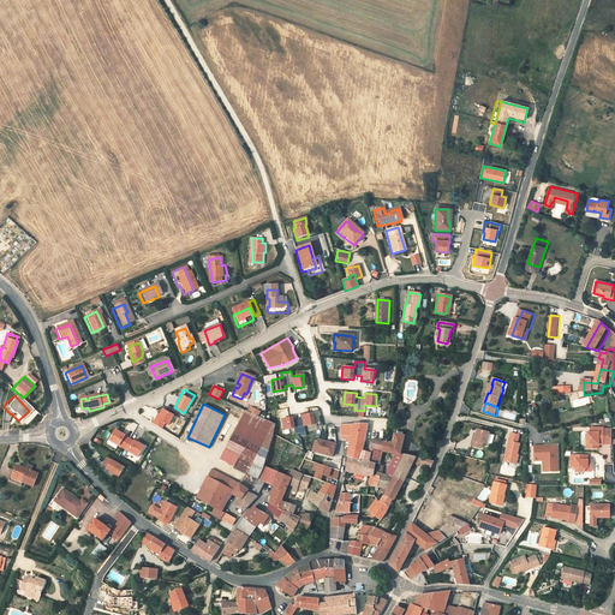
[(159,413),(153,423),(162,428),(166,423),(168,424),(174,415),(162,408),(160,415),(159,413)]
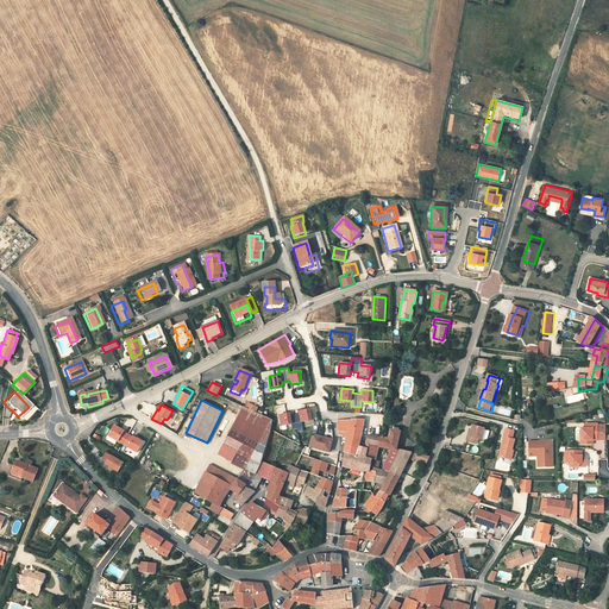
[(312,420),(309,408),(297,410),(299,414),(292,415),(290,412),(278,413),(281,426),(292,424),(293,429),(301,427),(301,421),(312,420)]
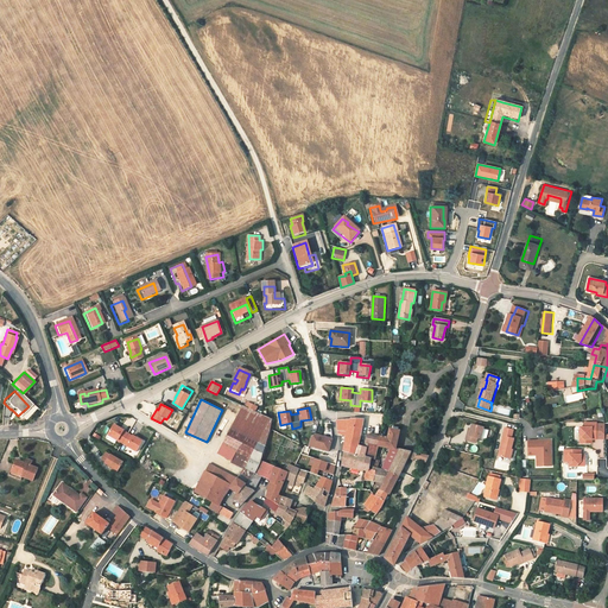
[(235,466),(245,469),(244,470),(255,475),(257,472),(260,463),(270,436),(270,431),(272,420),(245,409),(228,445),(241,451),(235,466)]
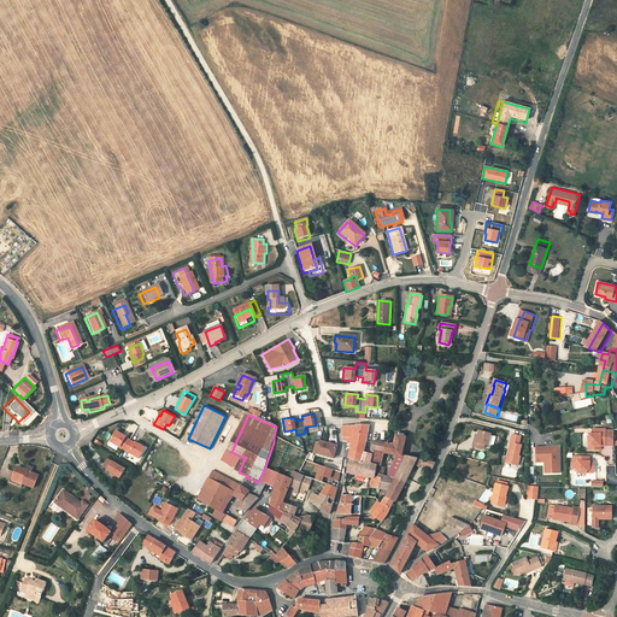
[(354,425),(341,427),(342,440),(351,442),(348,459),(357,460),(365,463),(371,464),(372,453),(364,452),(366,440),(370,425),(354,424),(354,425)]
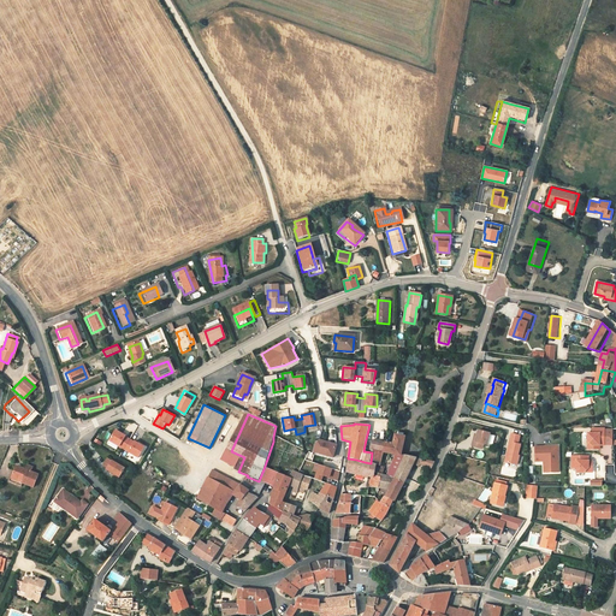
[(108,440),(137,457),(144,446),(116,430),(108,440)]
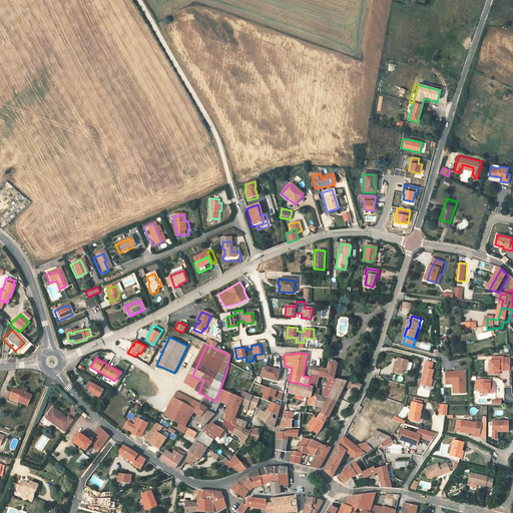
[(494,365),(490,364),(490,371),(493,375),(493,378),(499,378),(499,375),(499,371),(500,371),(504,371),(504,361),(494,360),(494,365)]
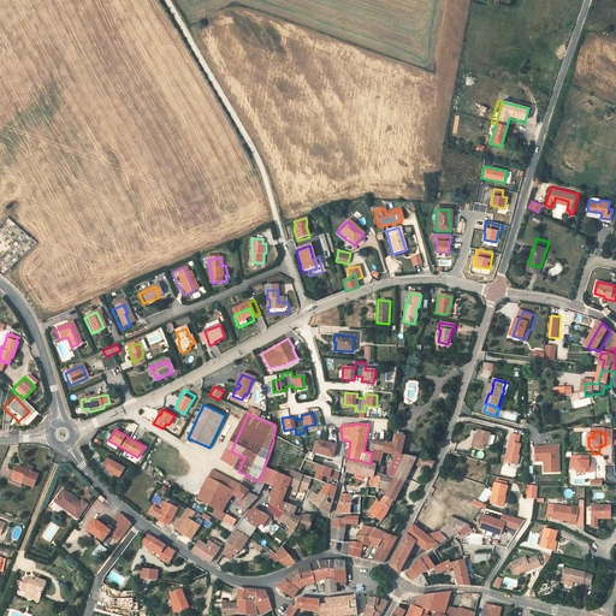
[(490,437),(479,433),(478,439),(475,438),(472,449),(481,451),(483,446),(486,448),(490,437)]
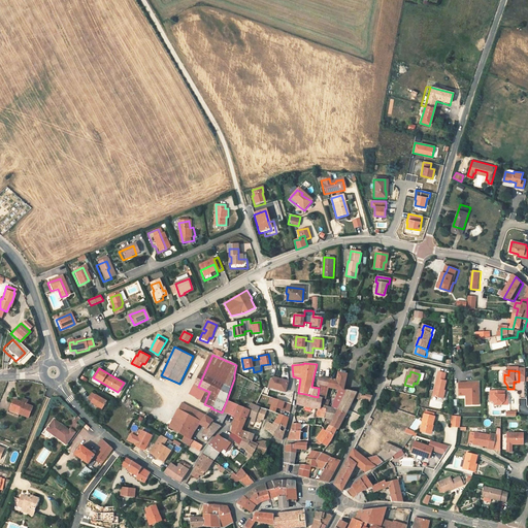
[(329,380),(328,387),(343,391),(347,374),(338,372),(337,381),(329,380)]
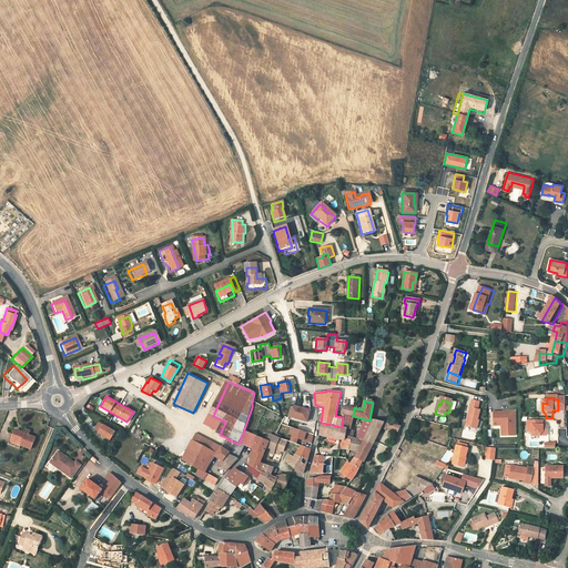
[(478,403),(470,402),(465,428),(477,430),(479,422),(477,422),(479,412),(477,411),(478,403)]
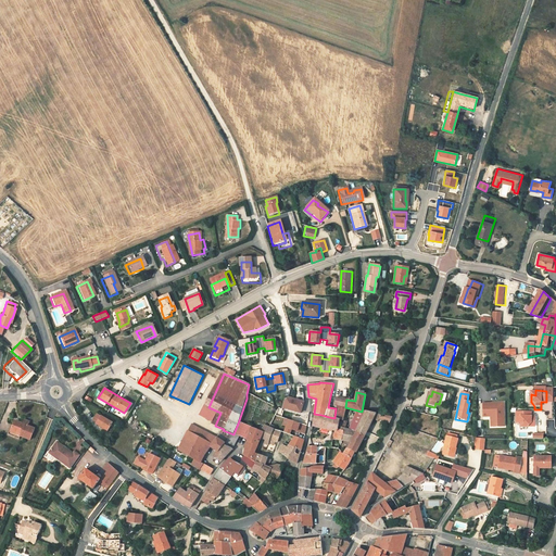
[(333,404),(345,407),(346,400),(336,397),(333,404)]
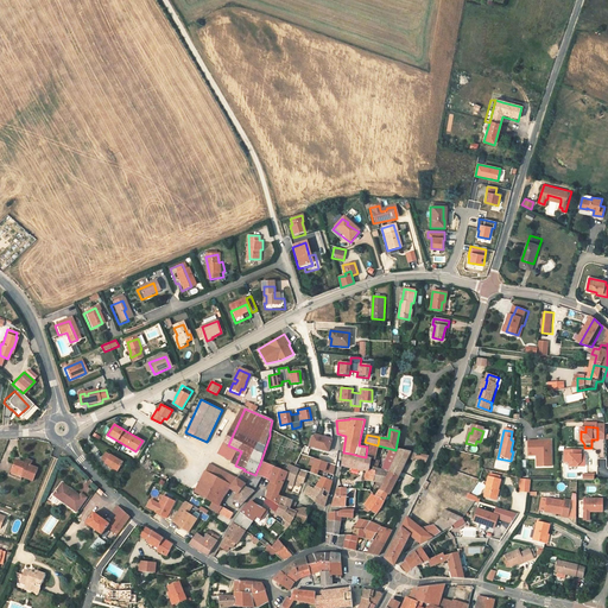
[(312,437),(311,445),(324,449),(328,450),(329,442),(325,441),(312,437)]
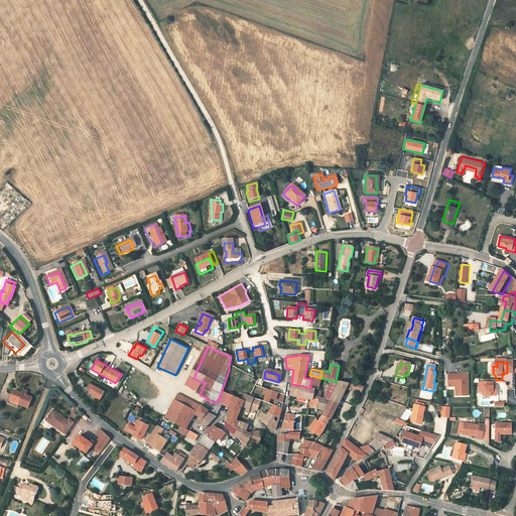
[(456,397),(468,397),(467,375),(446,375),(447,383),(452,383),(452,387),(455,387),(456,397)]
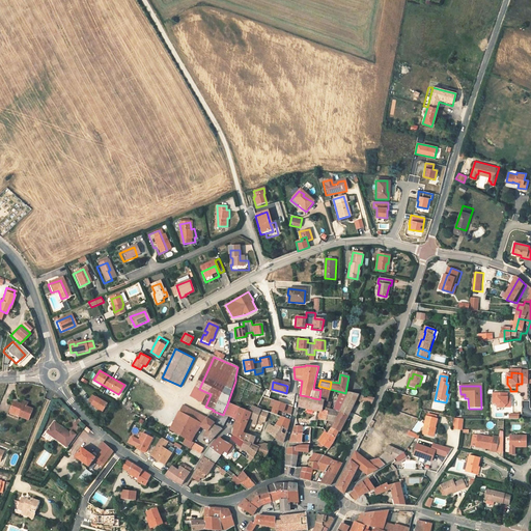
[(283,392),(280,403),(281,403),(291,408),(295,395),(286,393),(283,392)]
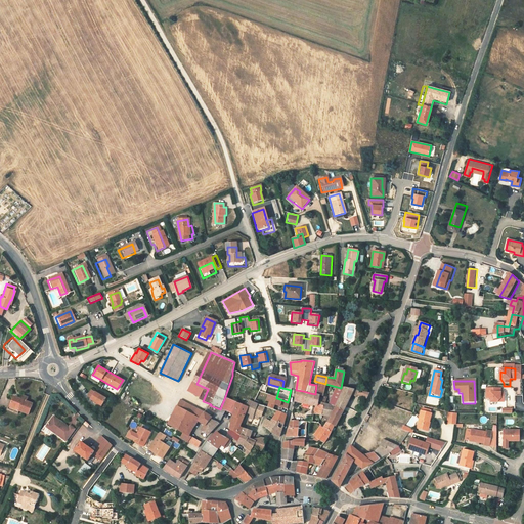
[(347,406),(347,405),(354,391),(344,389),(338,402),(347,406)]
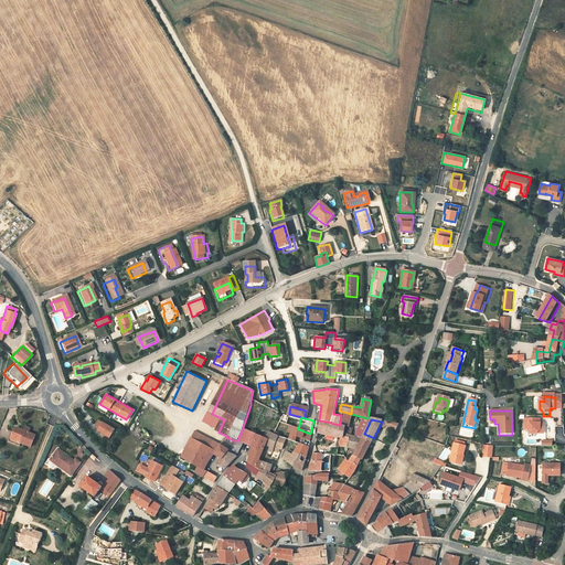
[(319,420),(317,429),(343,436),(344,435),(345,428),(347,426),(340,425),(334,424),(327,422),(319,420)]
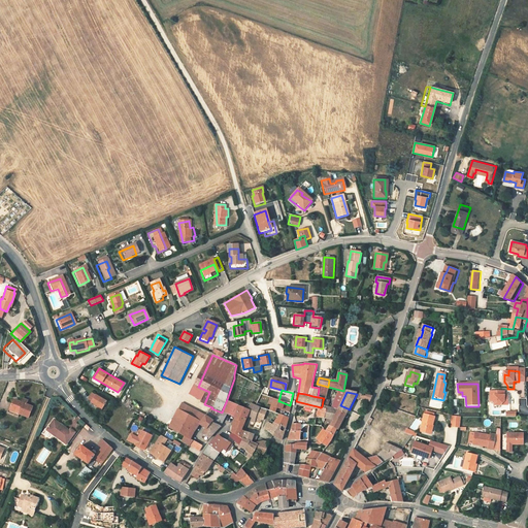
[(93,396),(90,394),(87,400),(90,402),(89,403),(100,410),(104,402),(94,395),(93,396)]
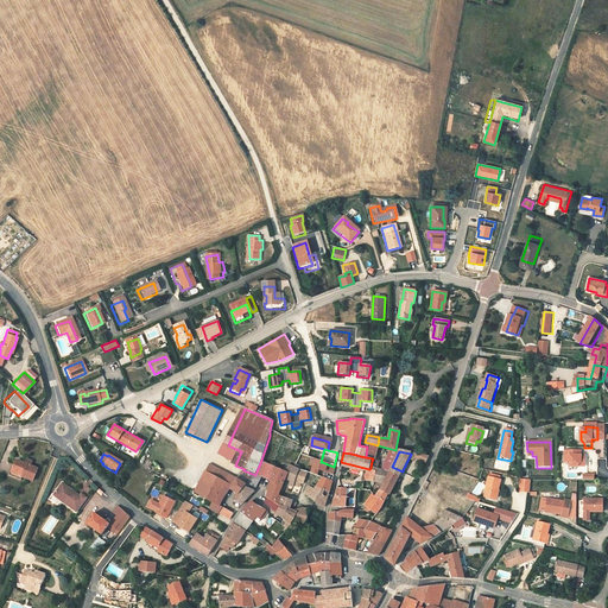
[(321,462),(304,455),(301,454),(293,469),(297,470),(299,466),(302,461),(302,458),(321,466),(322,462),(321,462)]
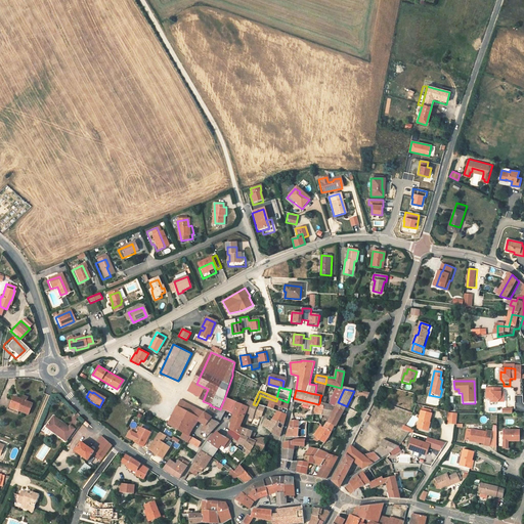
[(367,400),(370,394),(354,391),(347,405),(351,407),(357,395),(367,400)]
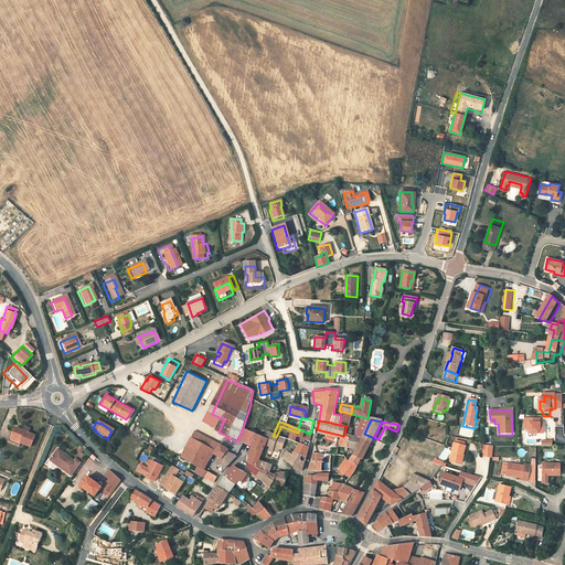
[(535,422),(524,422),(523,433),(528,433),(528,437),(534,437),(539,433),(543,434),(543,427),(539,427),(535,427),(535,422)]
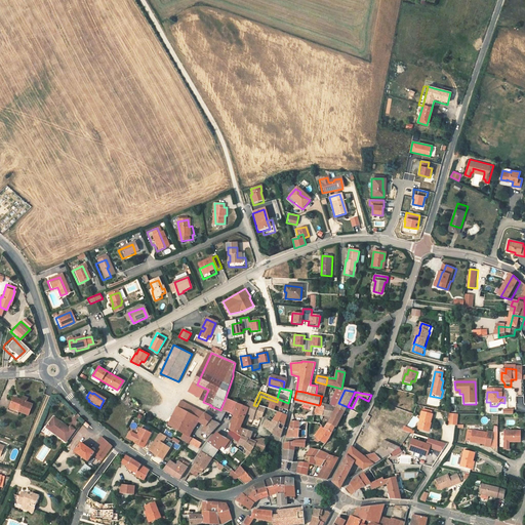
[(59,395),(57,397),(74,414),(76,412),(59,395)]
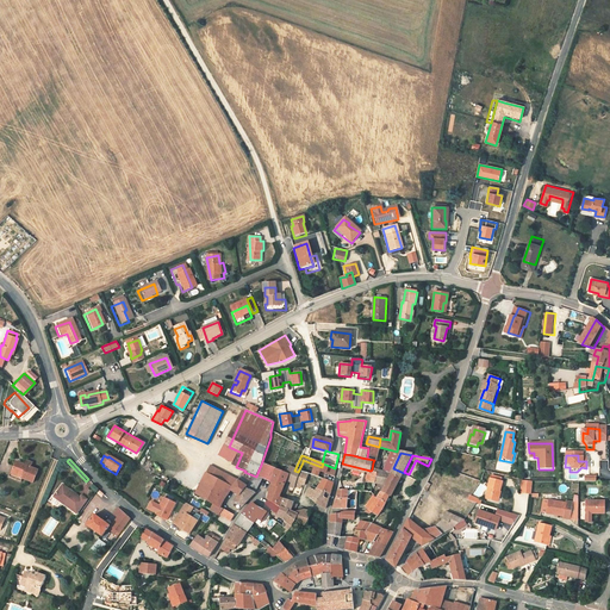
[(20,464),(13,460),(8,471),(19,475),(18,477),(29,481),(35,470),(26,466),(29,462),(23,460),(20,464)]
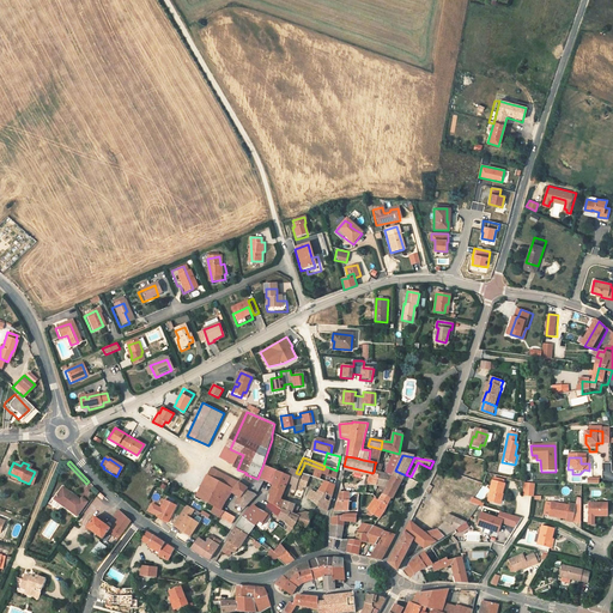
[(386,492),(395,471),(375,465),(374,472),(372,473),(371,474),(368,484),(370,484),(368,495),(375,496),(381,499),(381,498),(383,496),(386,492)]
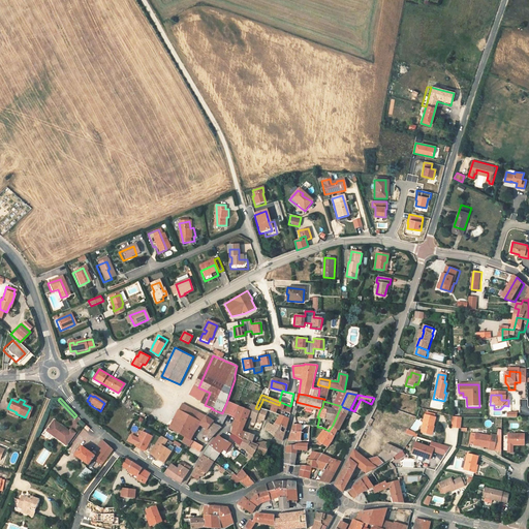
[(226,403),(223,410),(238,415),(240,409),(226,403)]
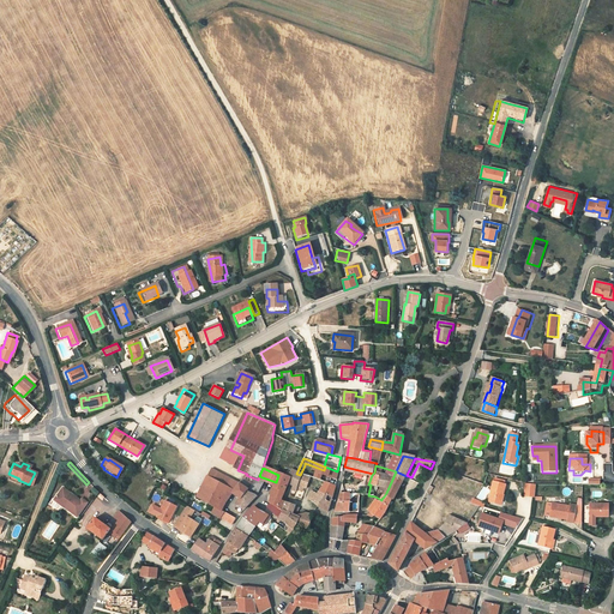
[(300,475),(296,474),(292,470),(287,477),(278,475),(276,482),(274,487),(270,498),(270,506),(282,511),(277,519),(283,523),(289,513),(290,515),(293,507),(278,500),(286,483),(296,487),(300,475)]
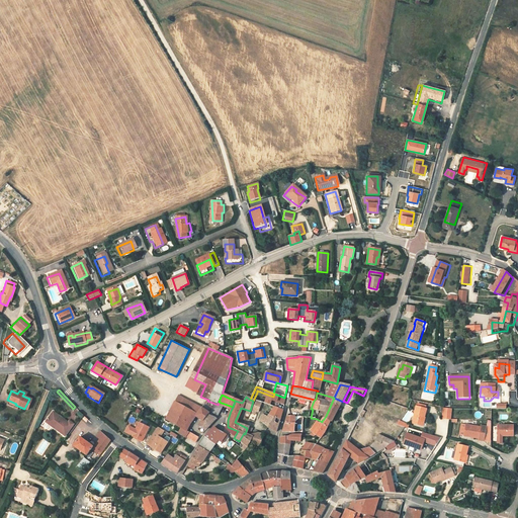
[(335,418),(343,402),(334,398),(326,416),(324,419),(322,421),(322,422),(328,425),(331,421),(342,426),(344,422),(335,418)]
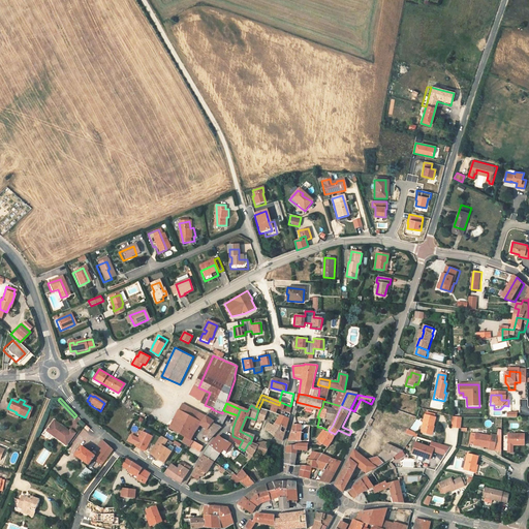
[(199,423),(205,417),(190,408),(187,415),(194,419),(199,423)]
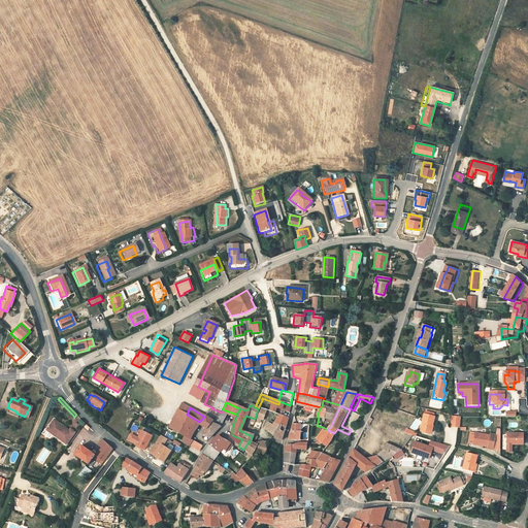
[(222,413),(222,414),(235,419),(237,415),(223,409),(222,413)]
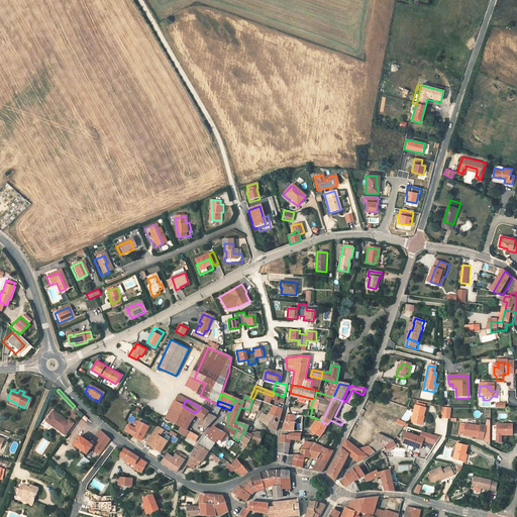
[(189,423),(191,419),(192,418),(187,415),(190,410),(183,406),(178,417),(189,423)]
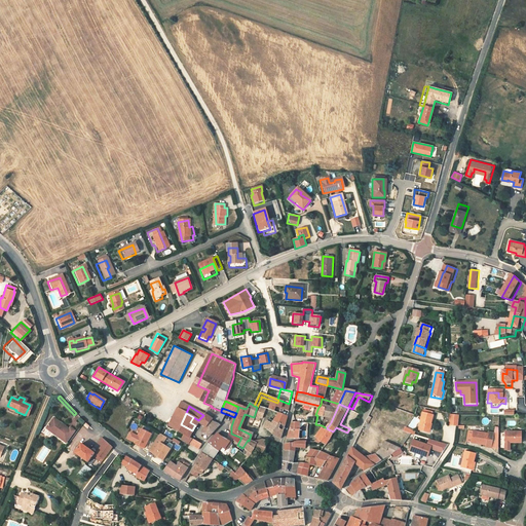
[(420,430),(429,433),(431,424),(433,424),(435,415),(423,413),(421,420),(422,421),(420,430)]
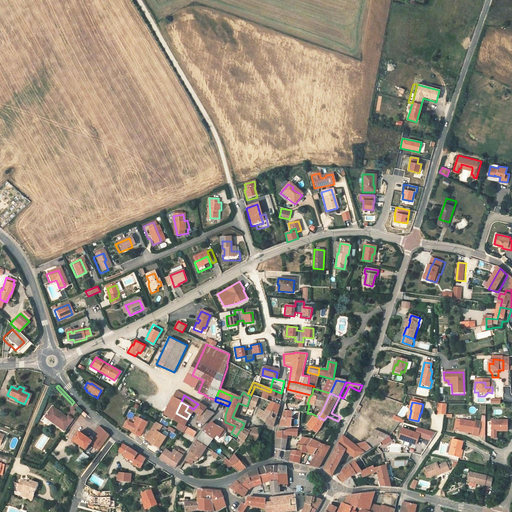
[(270,403),(261,417),(267,420),(265,424),(269,426),(272,427),(276,413),(278,405),(270,403)]
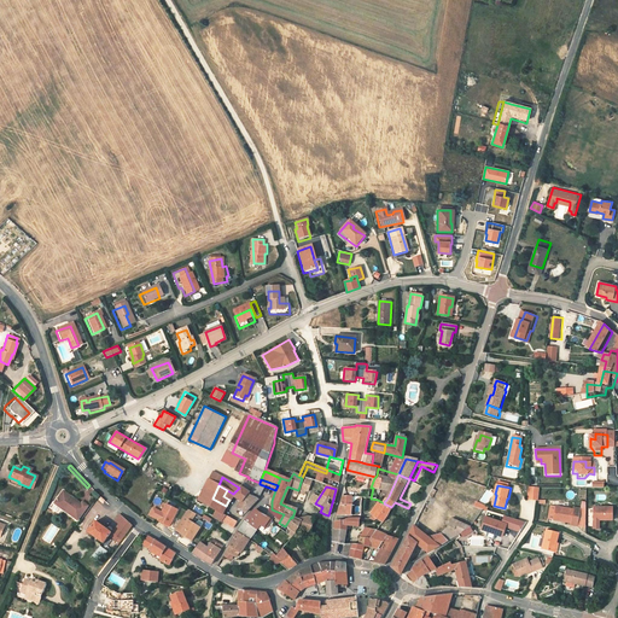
[(254,499),(249,494),(239,488),(233,494),(227,490),(223,496),(229,500),(232,496),(240,502),(237,508),(243,513),(254,501),(254,499)]
